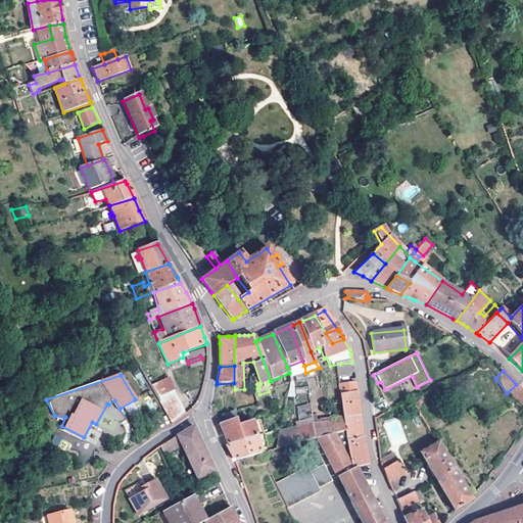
[(151,388),(163,409),(179,400),(168,379),(151,388)]
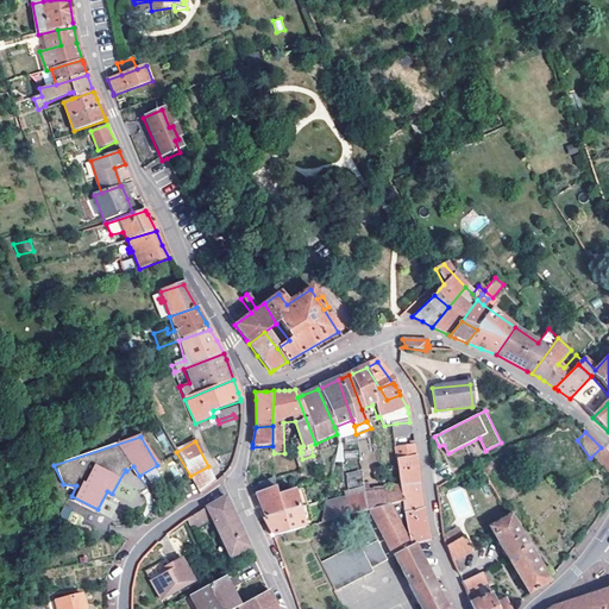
[(400,487),(419,483),(416,465),(414,443),(409,444),(409,446),(394,447),(400,487)]
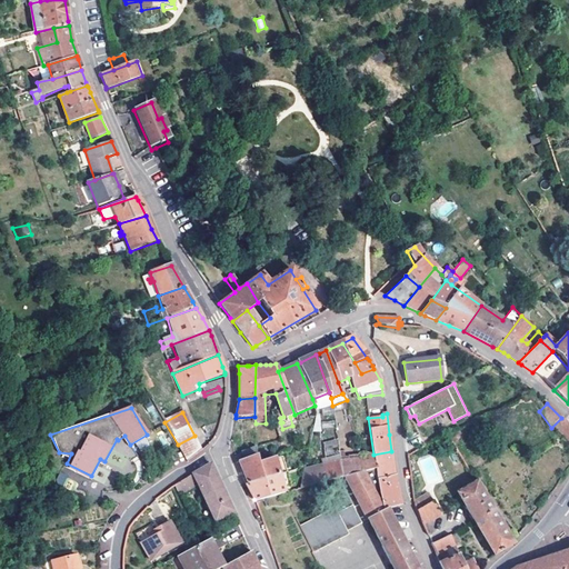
[(568,425),(561,418),(551,428),(568,445),(568,425)]
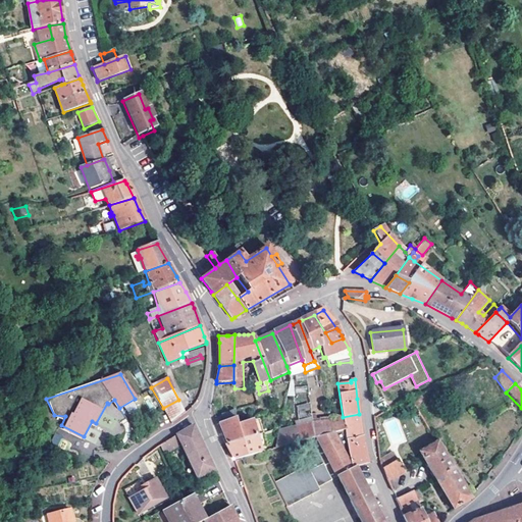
[(306,386),(295,386),(295,402),(306,402),(306,386)]
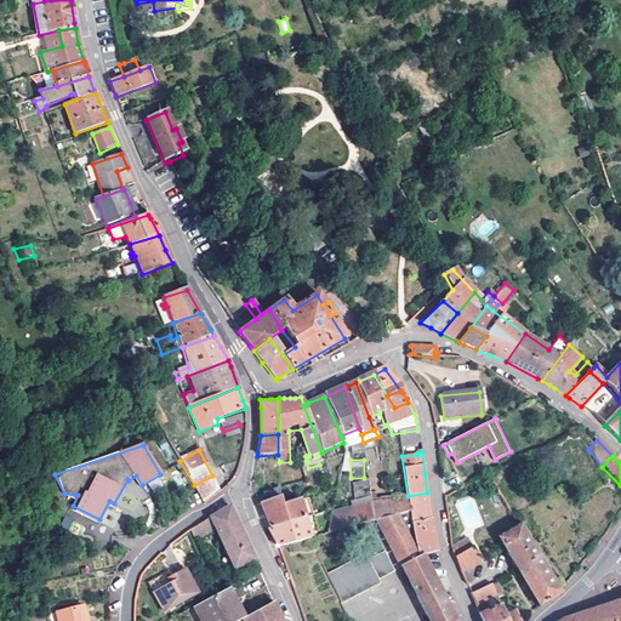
[(205,503),(221,491),(212,476),(194,485),(205,503)]
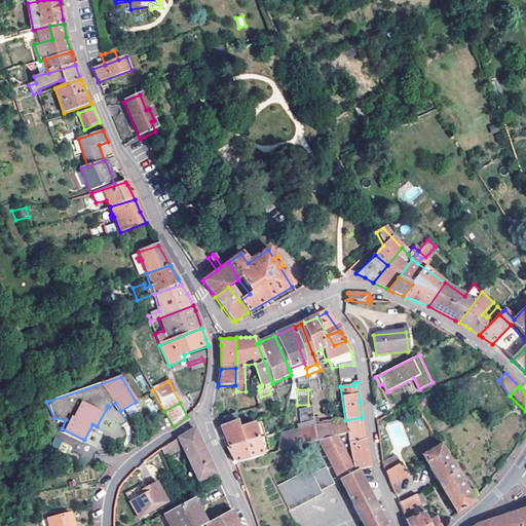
[(237,423),(237,415),(223,419),(226,427),(237,423)]
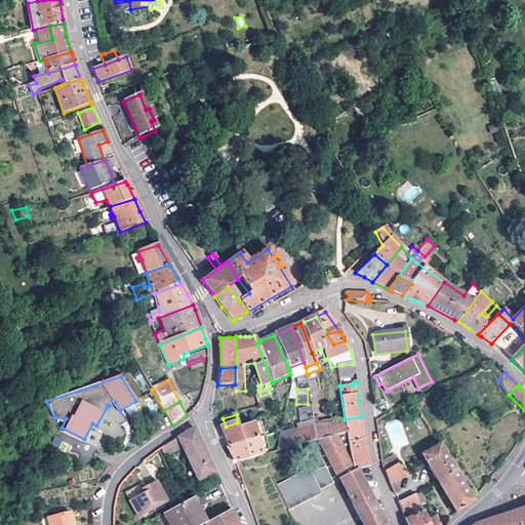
[(345,419),(347,434),(348,444),(364,439),(362,420),(361,416),(345,419)]
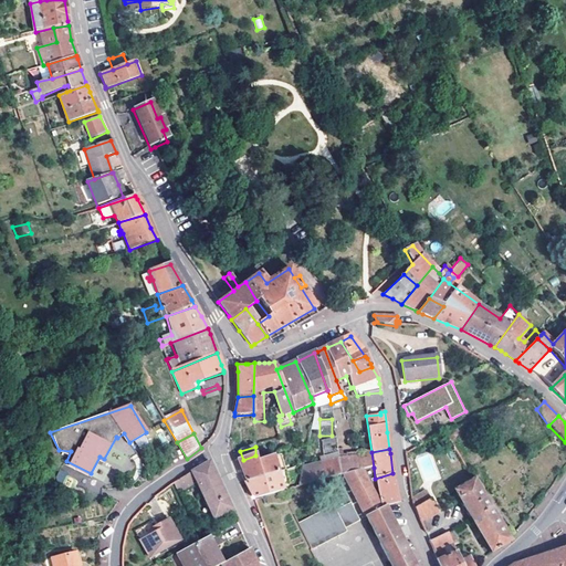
[(359,472),(362,471),(374,468),(371,452),(356,454),(359,472)]
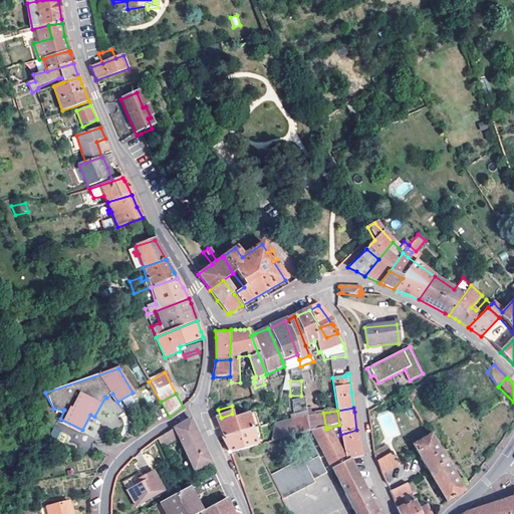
[(306,415),(307,420),(309,433),(310,433),(326,429),(323,413),(306,415)]
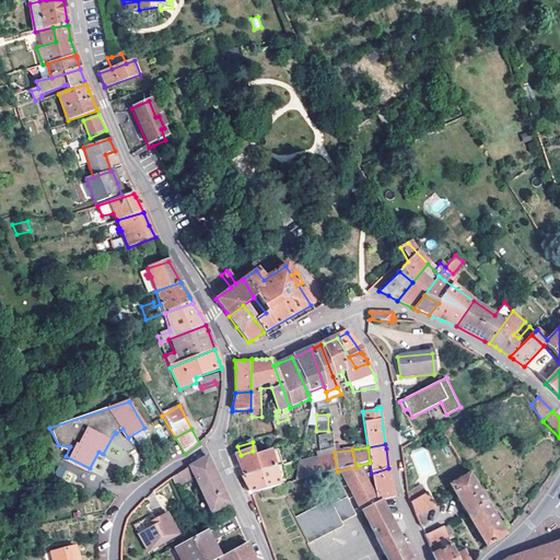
[(270,453),(254,458),(253,451),(241,455),(236,456),(240,467),(244,478),(275,469),(270,453)]
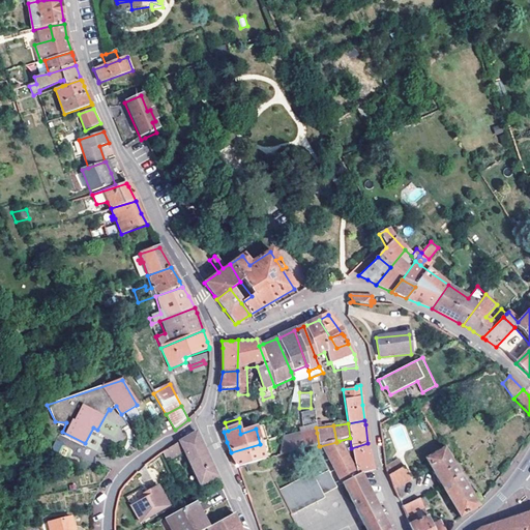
[(204,448),(197,433),(168,449),(172,458),(183,451),(199,486),(217,476),(204,448)]
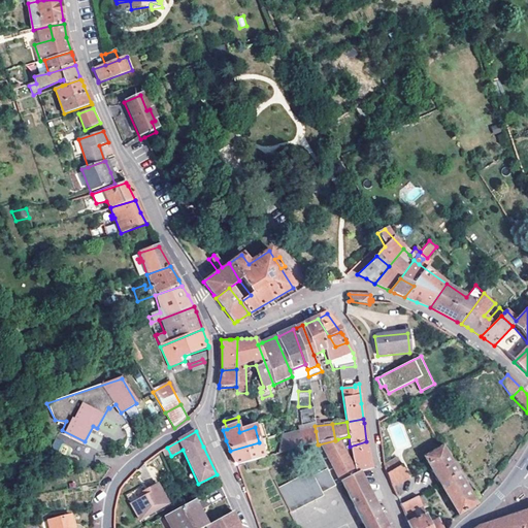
[(318,444),(316,431),(301,435),(304,448),(318,444)]
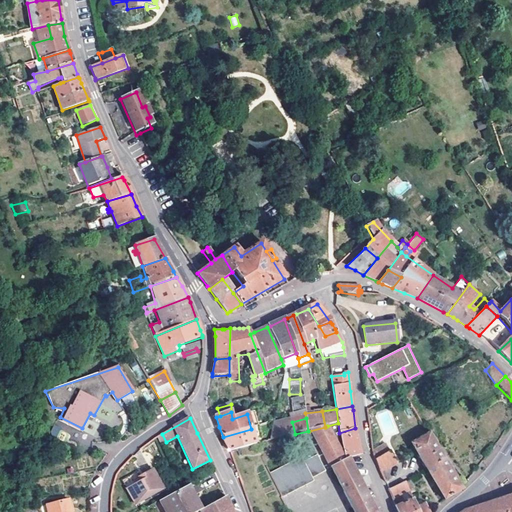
[(325,427),(309,431),(329,470),(331,469),(352,511),(374,511),(347,457),(344,458),(343,458),(327,426),(325,427)]
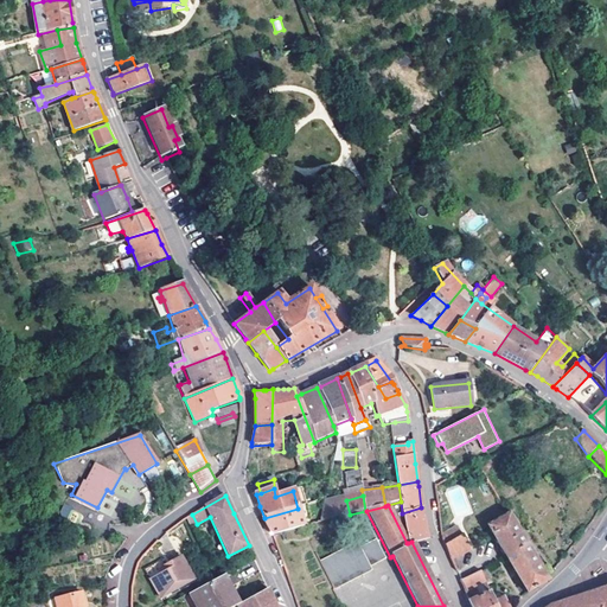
[(408,543),(411,542),(428,540),(427,536),(421,508),(402,513),(403,525),(408,543)]
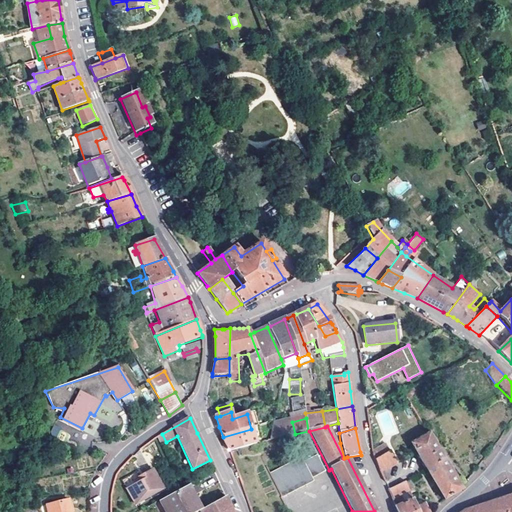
[(251,429),(223,437),(222,438),(228,450),(229,452),(255,445),(251,429)]
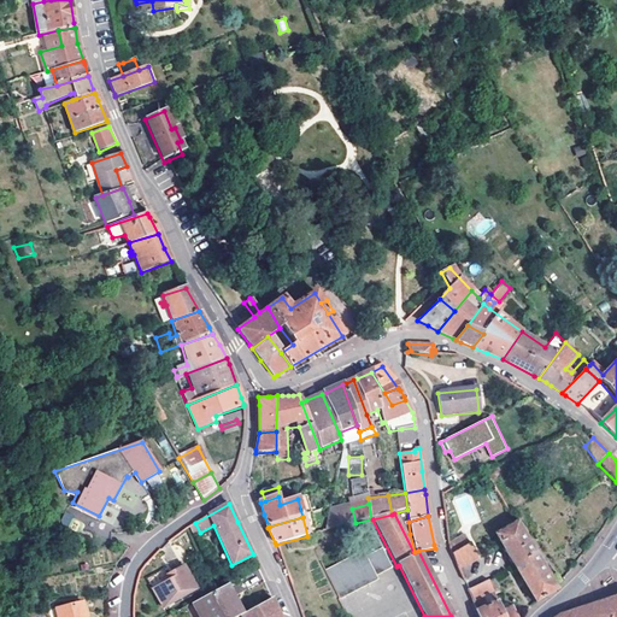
[(495,547),(500,544),(535,603),(539,600),(540,600),(544,599),(542,598),(556,589),(516,522),(495,534),(498,540),(493,542),(495,547)]
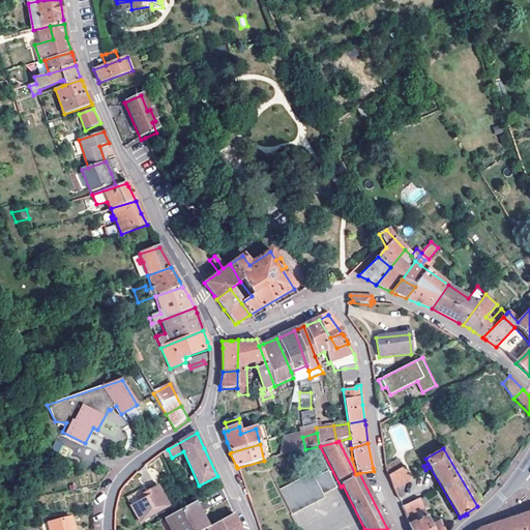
[(387,476),(393,491),(410,480),(403,467),(387,476)]
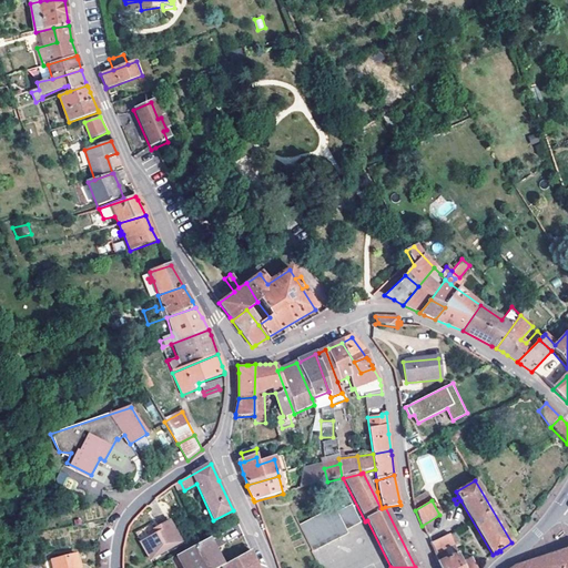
[(347,503),(298,528),(313,554),(346,535),(344,531),(358,524),(347,503)]
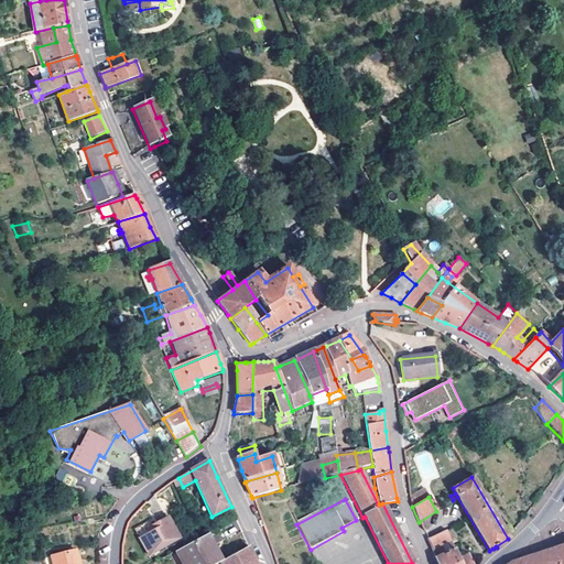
[(159,529),(153,532),(138,540),(147,556),(179,540),(166,519),(156,524),(158,525),(159,529)]
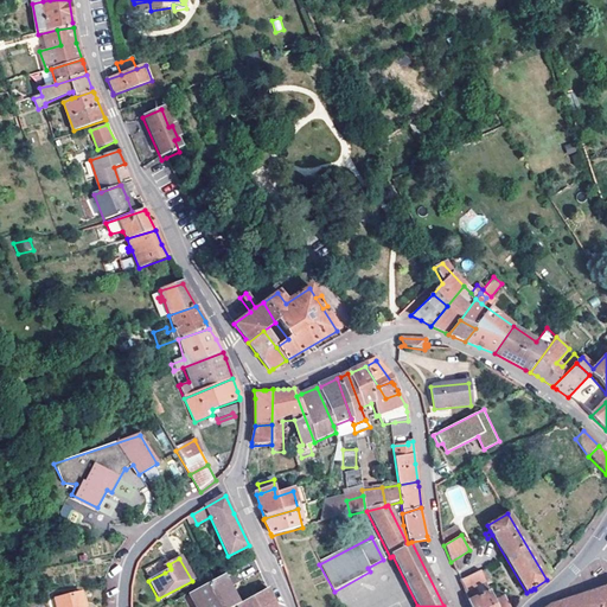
[(509,606),(505,596),(494,602),(486,586),(480,574),(479,572),(460,582),(465,593),(480,585),(485,594),(468,602),(470,606),(509,606)]
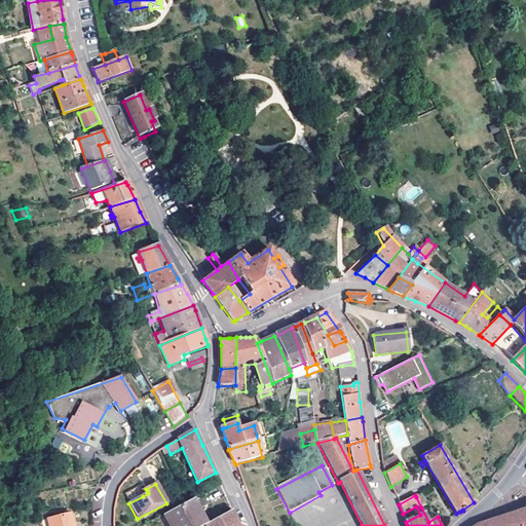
[(416,497),(421,508),(426,505),(420,495),(416,497)]
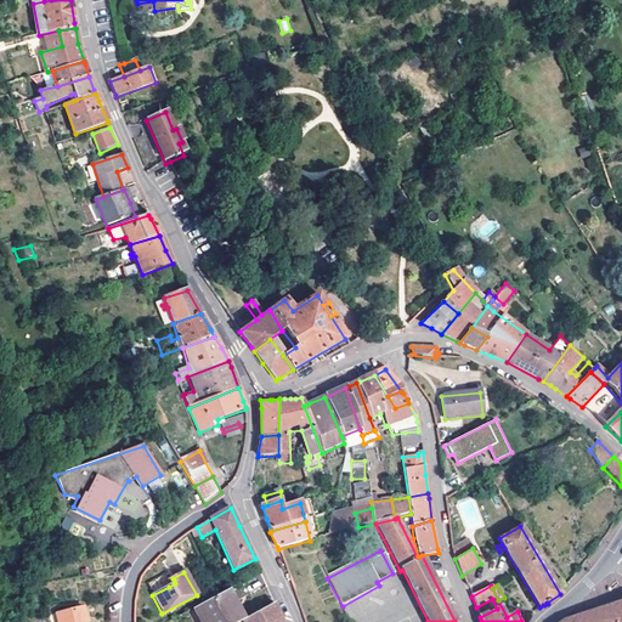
[(207,621),(241,621),(243,621),(228,592),(202,606),(209,620),(207,621)]
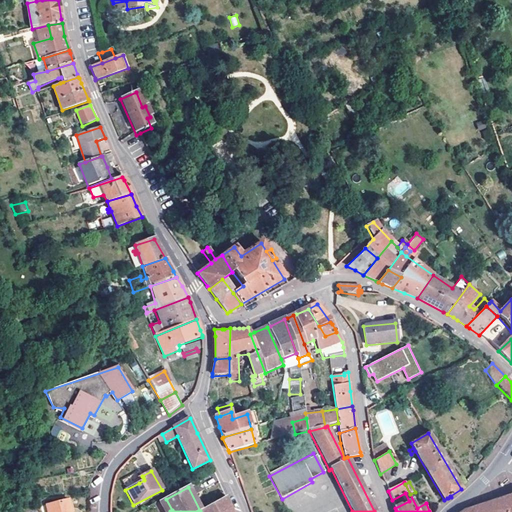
[(511,511),(511,496),(511,495),(502,498),(495,500),(490,501),(492,511),(511,511)]
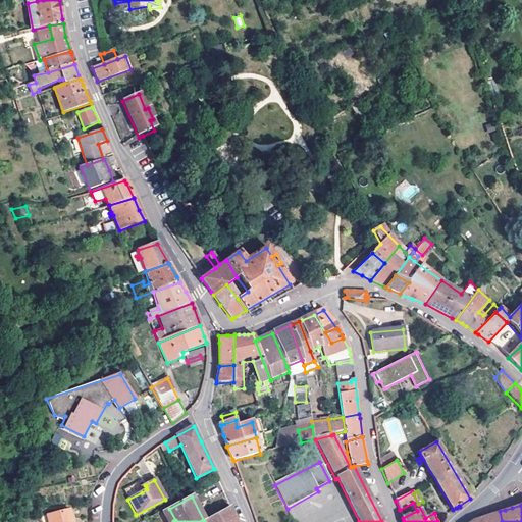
[(230,507),(206,520),(206,521),(237,521),(236,520),(230,507)]
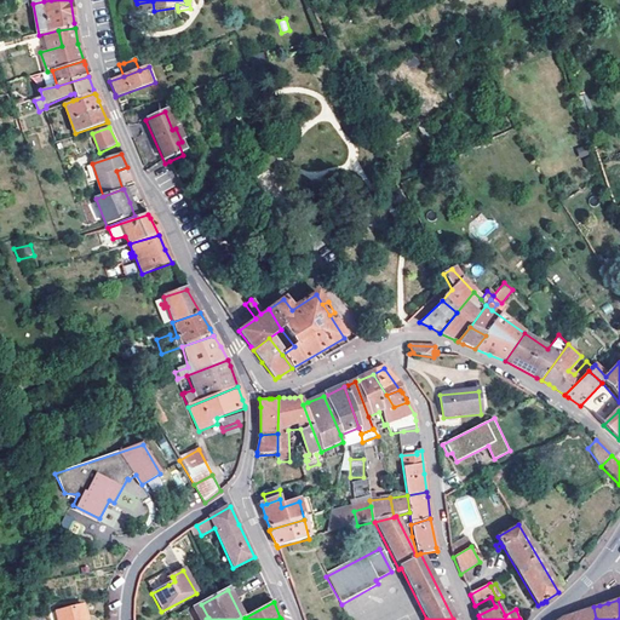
[(200,619),(206,619),(208,618),(201,604),(195,608),(200,619)]
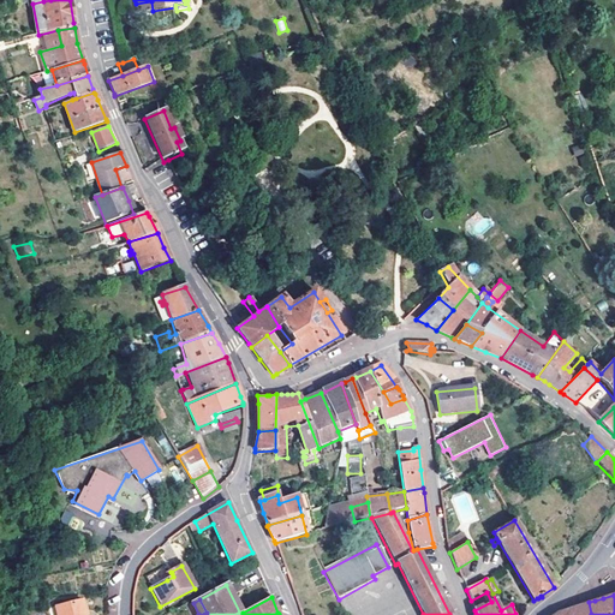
[(562,614),(591,614),(589,602),(575,605),(562,610),(561,610),(562,614)]
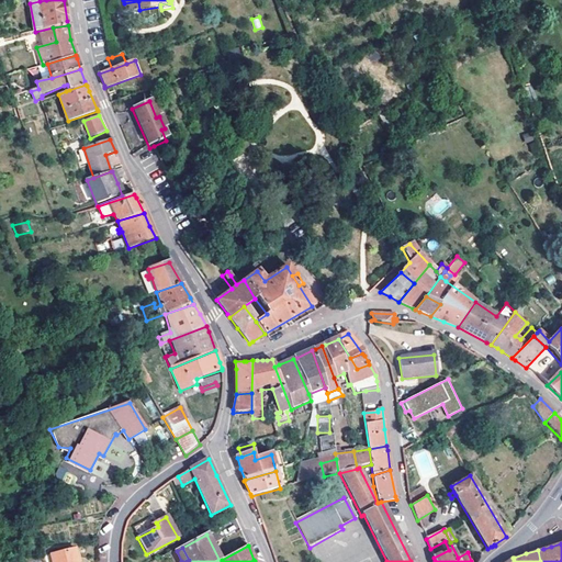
[(76,561),(74,551),(49,557),(51,561),(76,561)]
